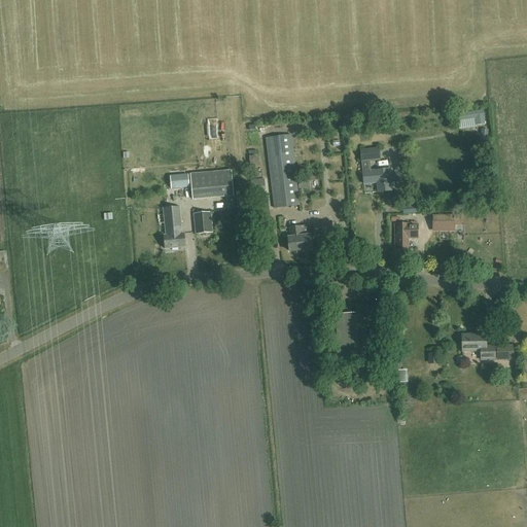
[(484,110),(457,114),(458,121),(476,119),(477,126),(485,124),(484,110)]
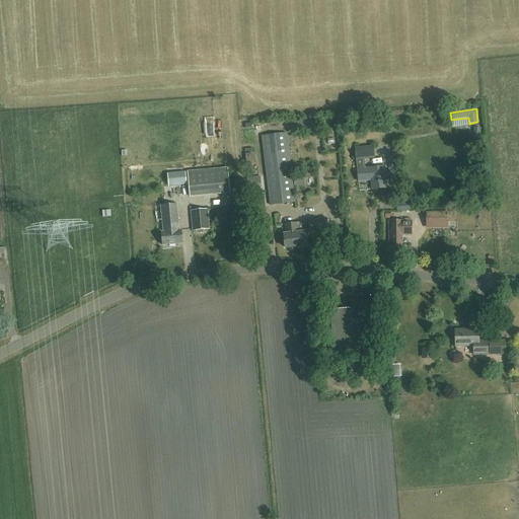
[(294,202),(290,162),(286,134),(262,137),(270,204),(294,202)]
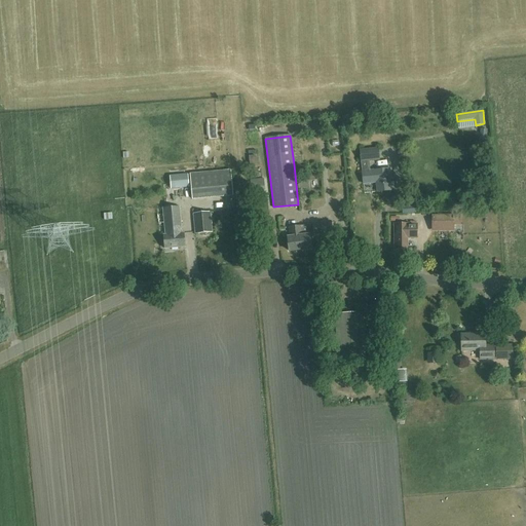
[(361,161),(379,159),(377,148),(360,150),(361,161)]
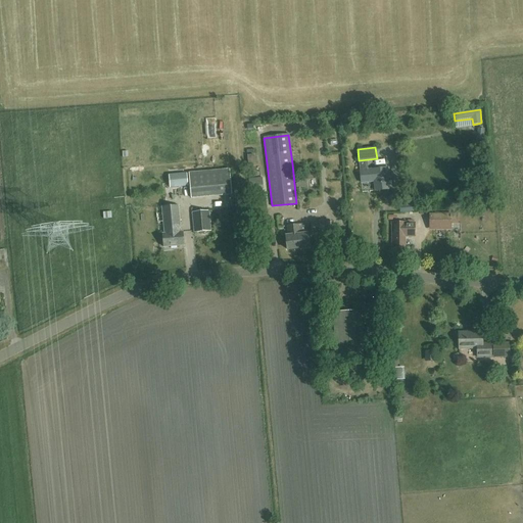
[(388,192),(387,189),(388,189),(386,174),(388,174),(388,168),(360,171),(362,183),(374,181),(375,190),(379,190),(380,193),(381,194),(386,194),(388,192)]
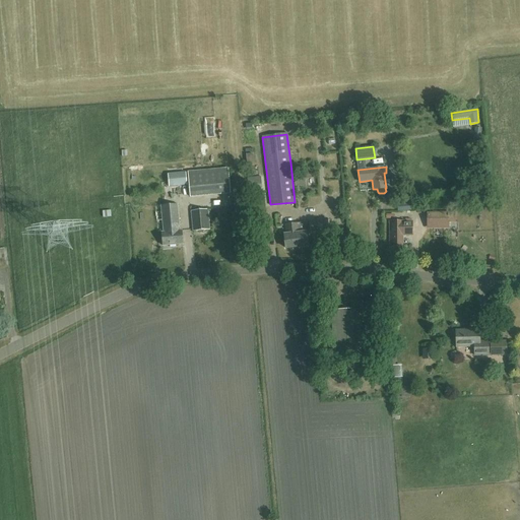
[(187,173),(189,197),(230,193),(228,169),(187,173)]
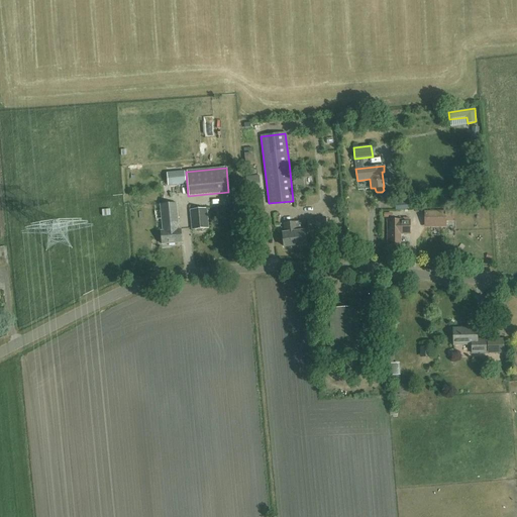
[(168,186),(186,184),(185,172),(166,174),(168,186)]
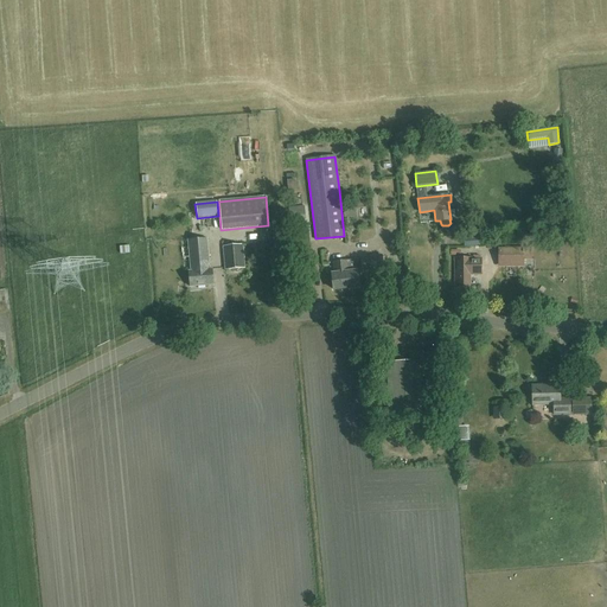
[(289,221),(306,218),(305,206),(288,209),(289,221)]
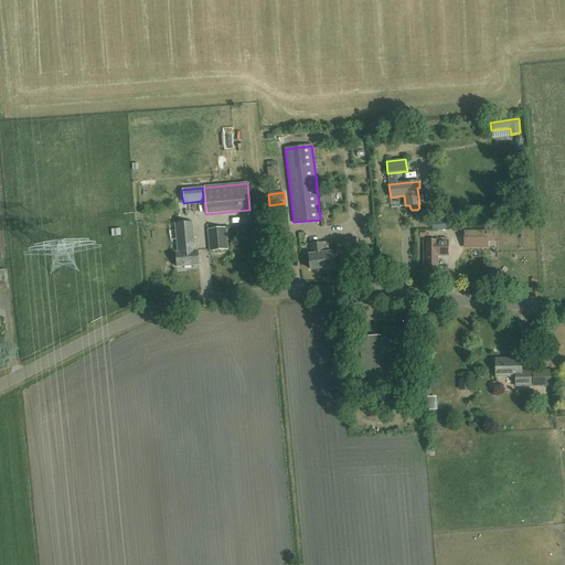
[(192,223),(174,224),(177,253),(176,253),(177,267),(198,266),(196,251),(194,252),(192,223)]
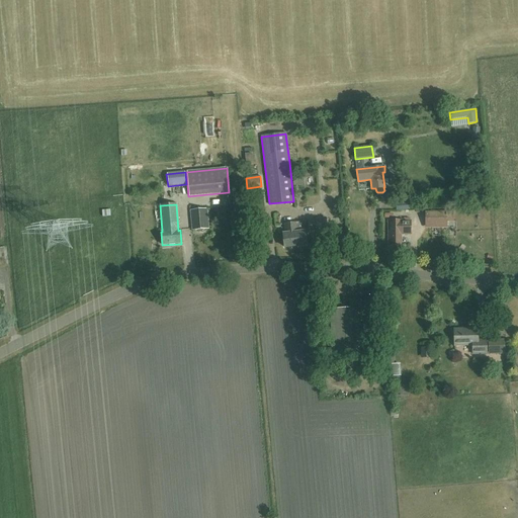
[(192,231),(208,229),(206,208),(190,210),(192,231)]
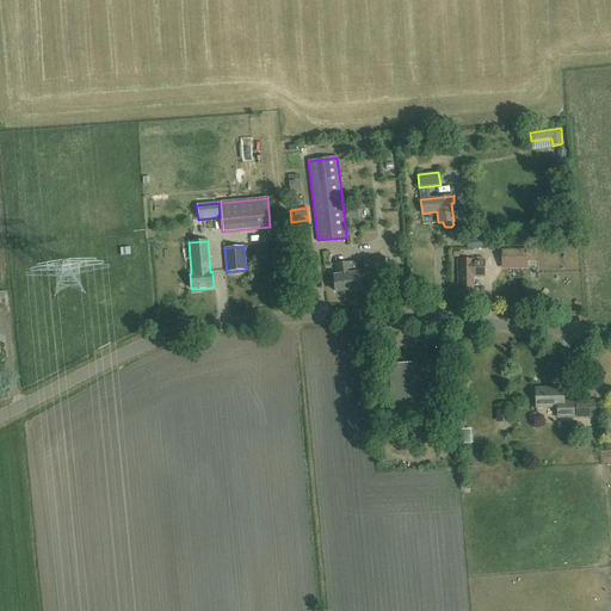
[(534,260),(534,248),(526,248),(526,251),(501,251),(501,265),(528,266),(526,260),(534,260)]
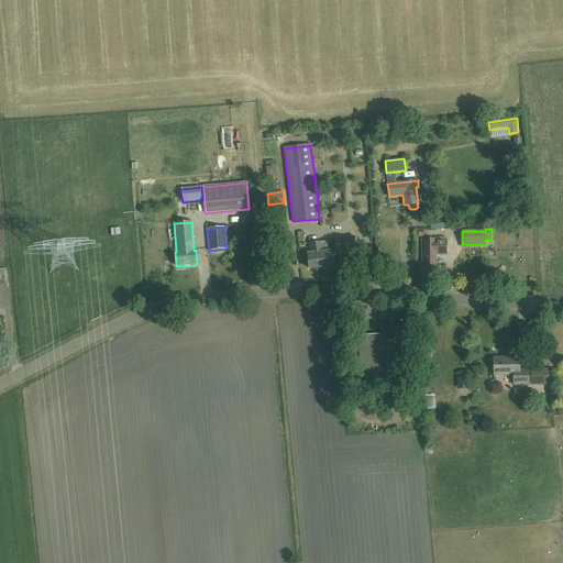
[(331,253),(355,251),(353,238),(333,240),(334,241),(321,243),(321,242),(308,243),(309,255),(307,255),(309,269),(332,267),(331,253)]
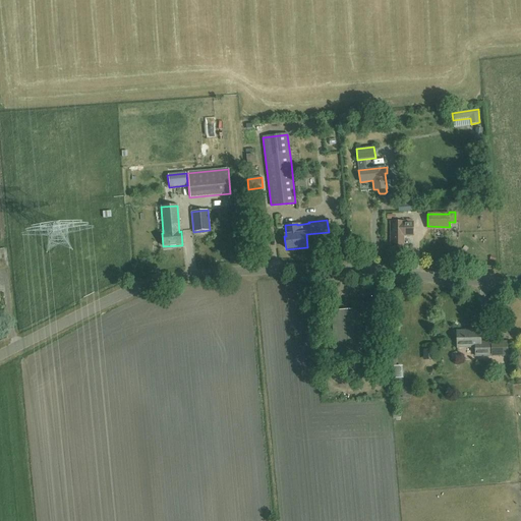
[(413,236),(413,222),(405,222),(390,222),(390,247),(404,247),(404,236),(413,236)]
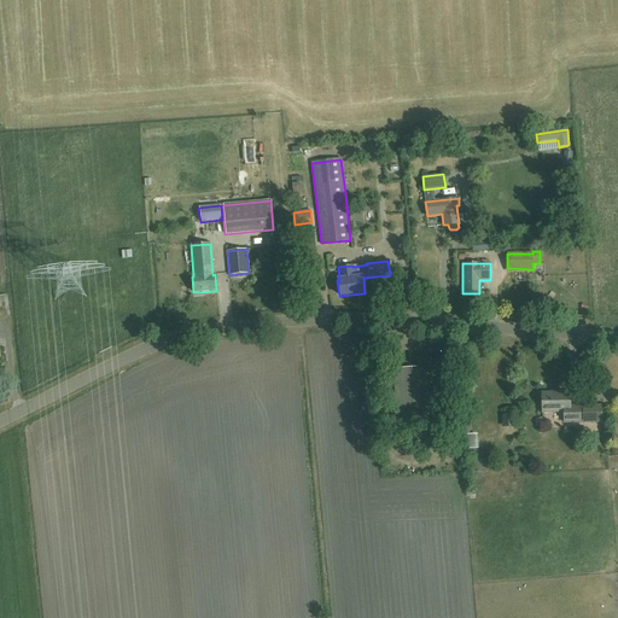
[(396,439),(430,438),(427,366),(394,367),(396,439)]
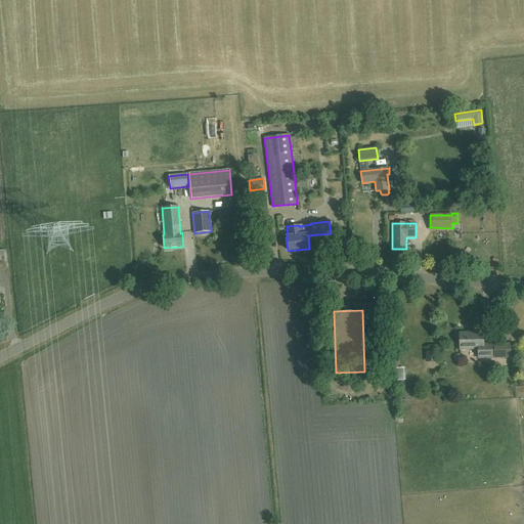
[(478,357),(491,357),(491,345),(483,345),(483,332),(473,332),(473,333),(460,334),(460,350),(478,349),(478,357)]
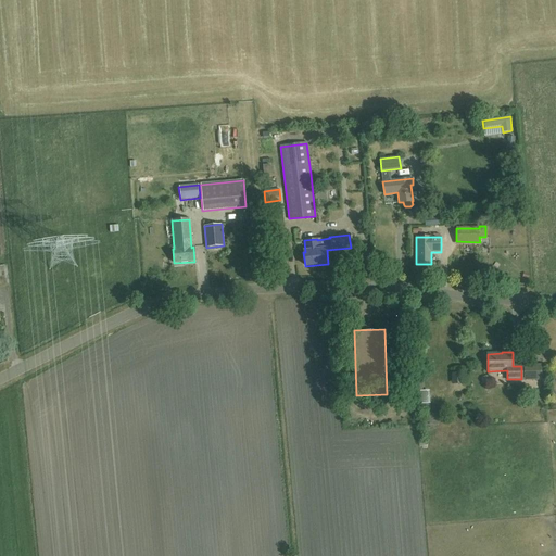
[(541,380),(541,365),(531,365),(532,380),(541,380)]
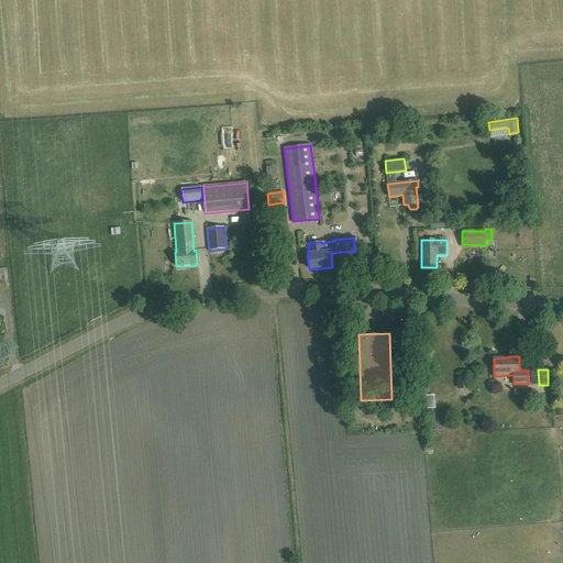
[(434,404),(433,393),(424,394),(424,404),(434,404)]
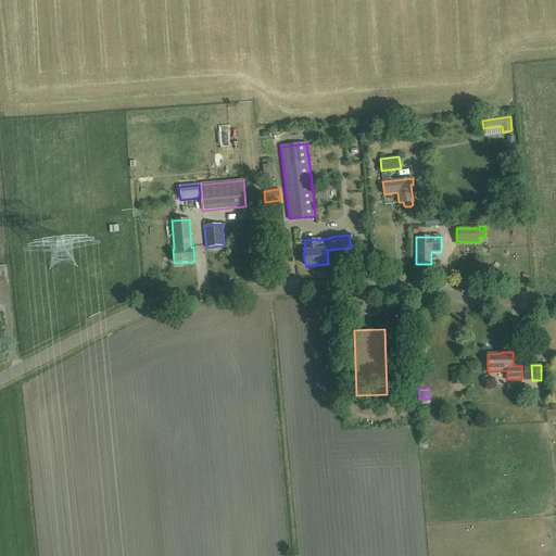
All buildings are outlined.
